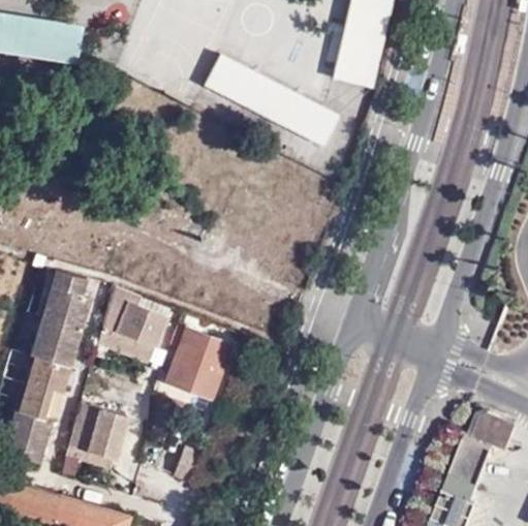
[(390,1),(383,0),(351,0),(332,83),(371,93),(381,56),(395,3),(390,1)]
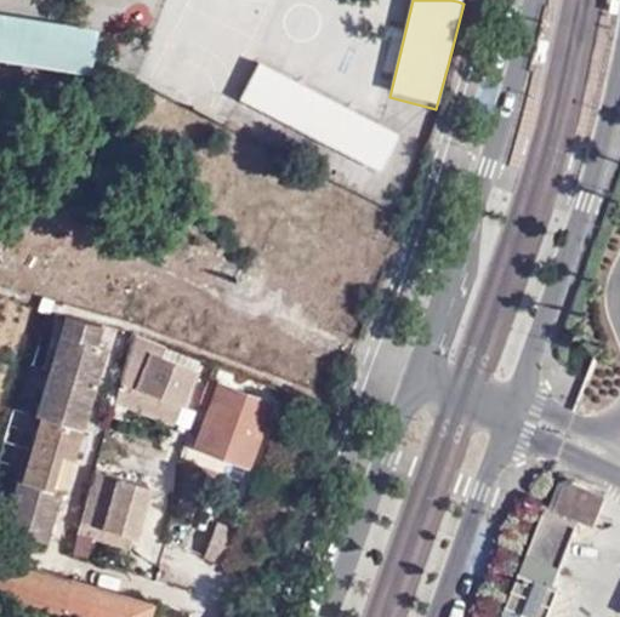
[(0,63),(92,79),(101,30),(0,13),(0,63)]
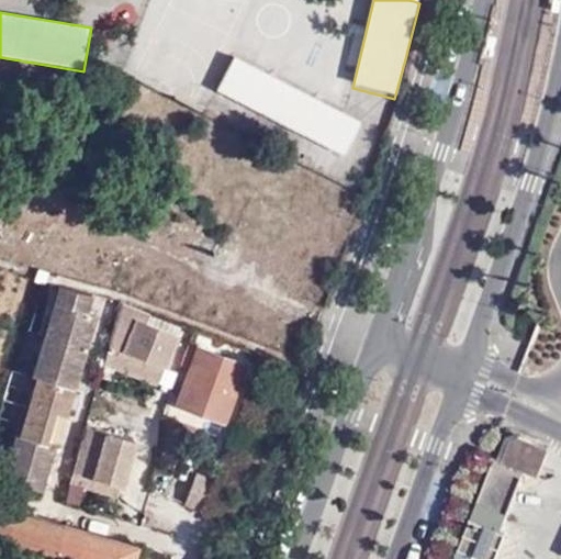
[(338,161),(355,130),(231,63),(214,93),(338,161)]
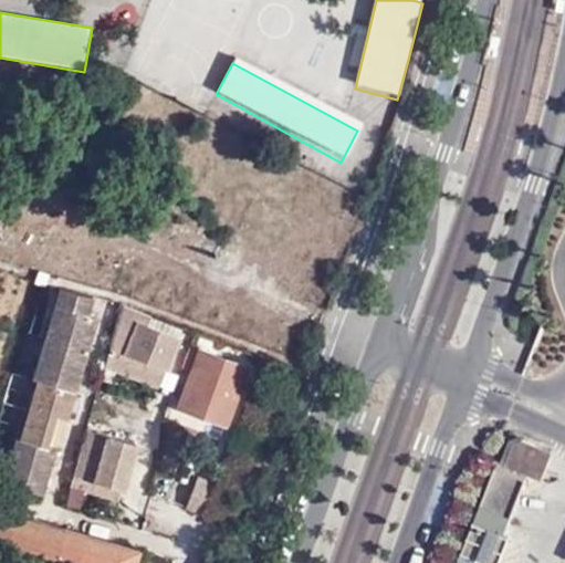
[(95,300),(60,290),(33,381),(38,383),(20,441),(16,440),(3,485),(44,498),(96,320),(90,318),(95,300)]
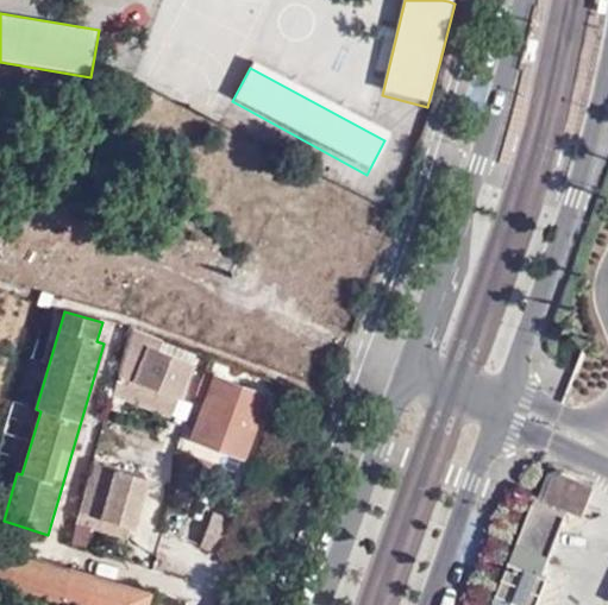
[(158,351),(161,341),(130,331),(130,332),(114,383),(123,385),(125,379),(180,398),(192,363),(158,351)]
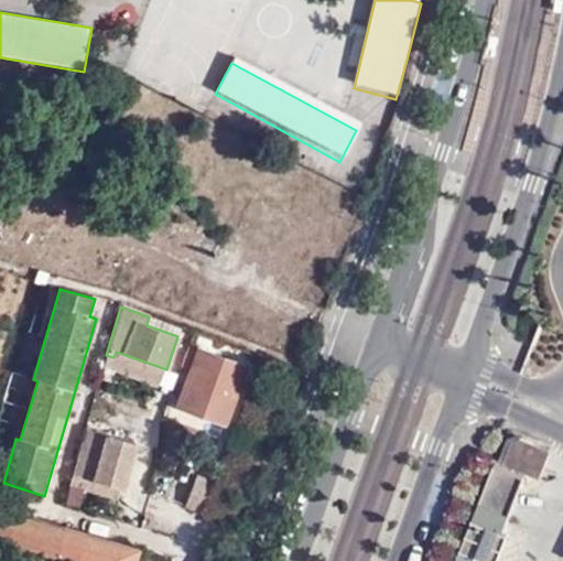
[(246,368),(191,348),(184,368),(194,371),(181,407),(226,423),(246,368)]
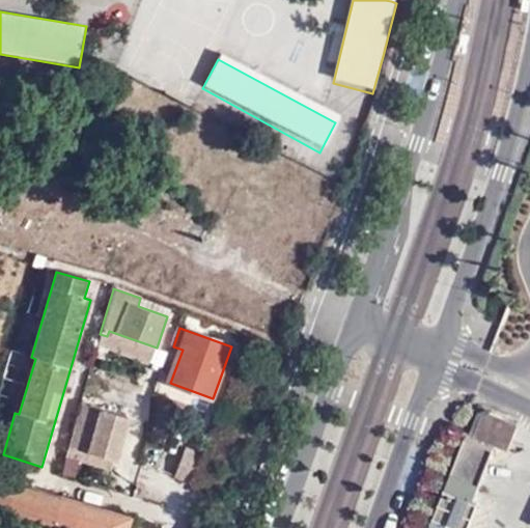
[(152,362),(157,348),(109,331),(107,336),(100,334),(98,343),(152,362)]
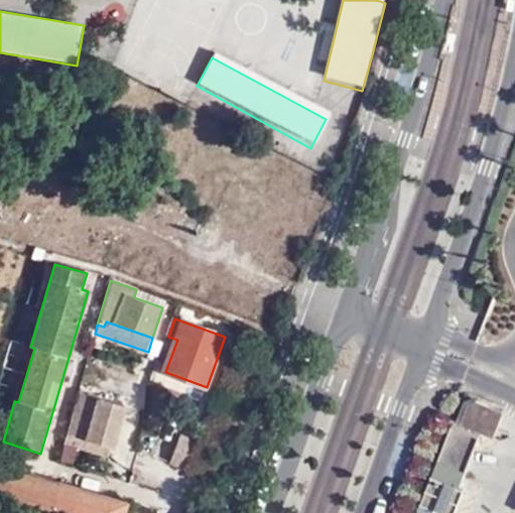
[(124,406),(79,391),(67,433),(112,446),(124,406)]
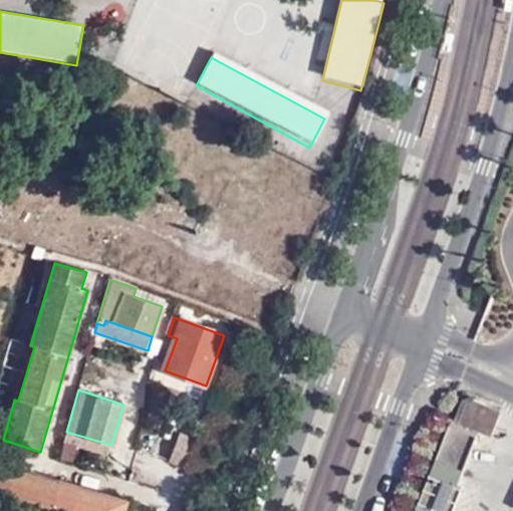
[(508,409),(480,398),(473,402),(465,421),(498,435),(508,409)]
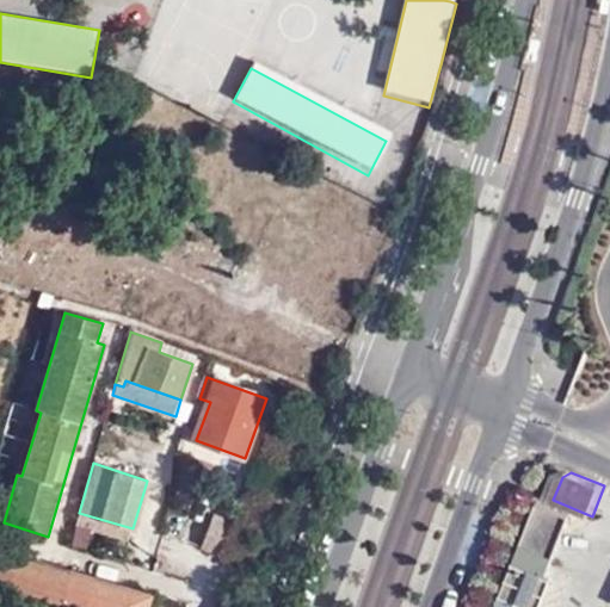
[(575,516),(542,503),(500,606),(547,606),(560,577),(553,575),(575,516)]
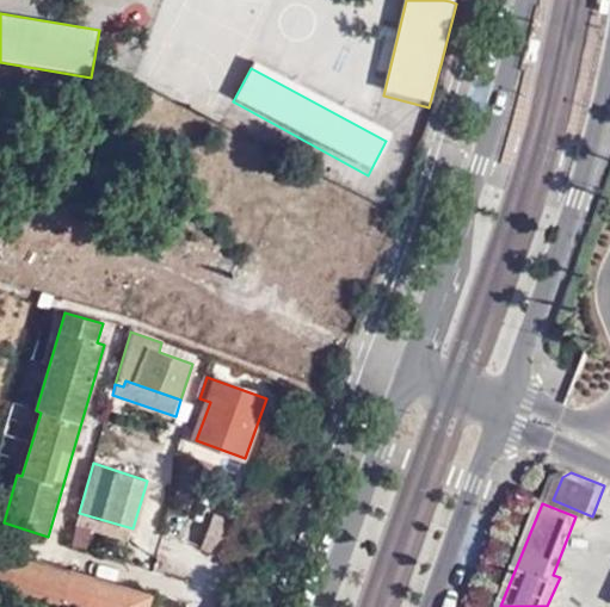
[(129,542),(133,528),(79,513),(76,525),(129,542)]
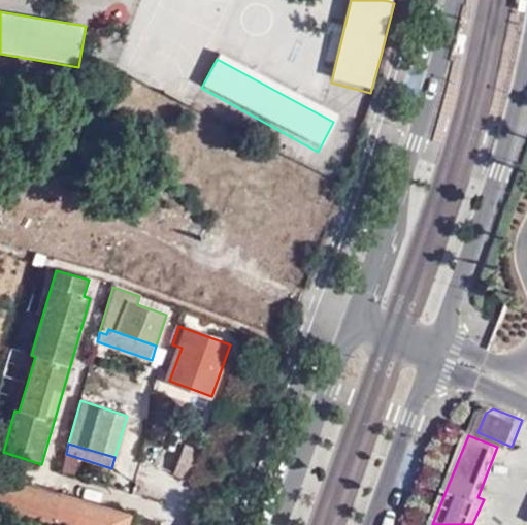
[(174,473),(193,481),(203,452),(185,446),(174,473)]
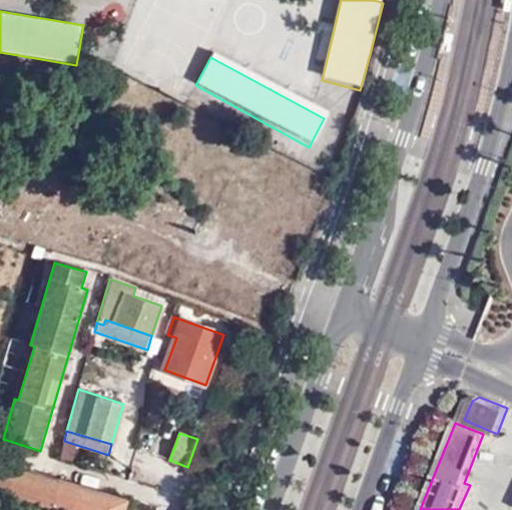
[(116,509),(120,498),(0,460),(0,485),(50,501),(75,509),(116,509)]
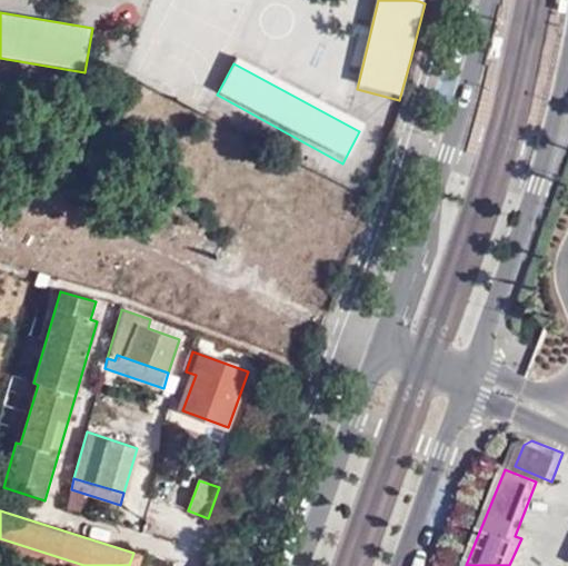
[(56,556),(10,543),(6,554),(41,565),(53,565),(56,556)]
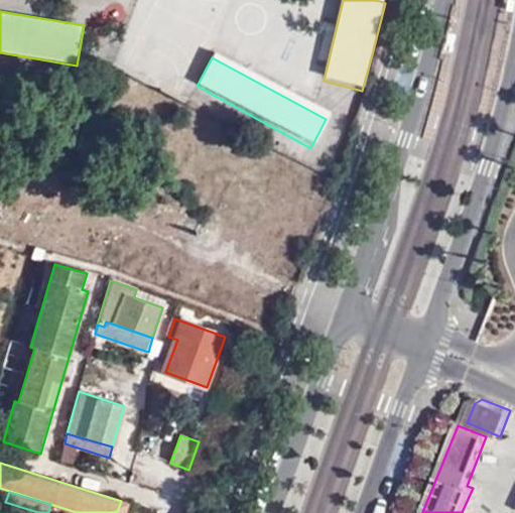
[(76,512),(50,504),(48,512),(76,512)]
